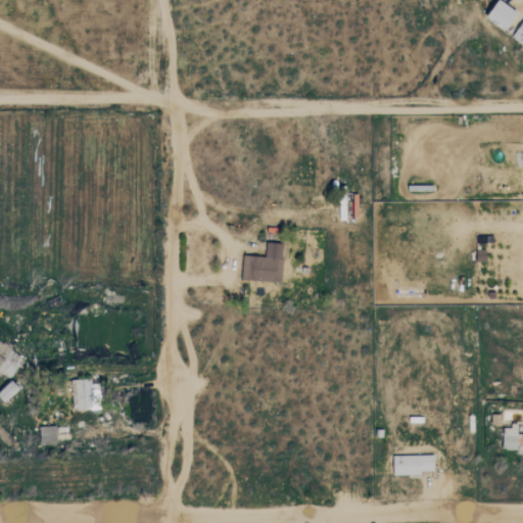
[(518,12),(501,0),(498,0),(486,16),(505,30),(518,12)]
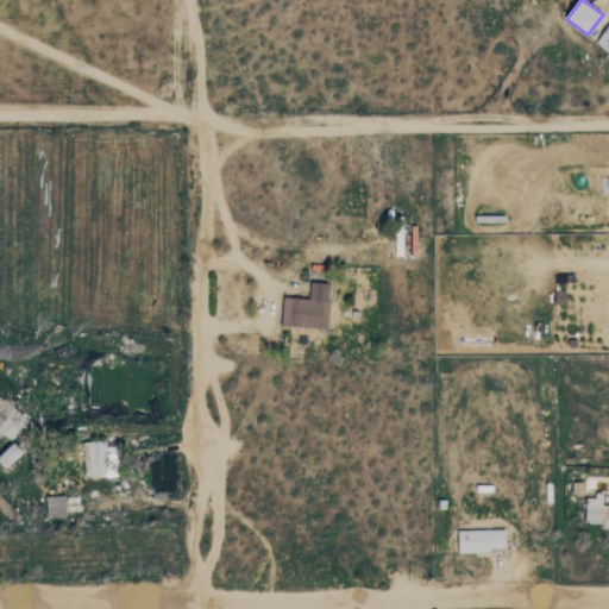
[(608,22),(596,43),(608,50),(608,22)]
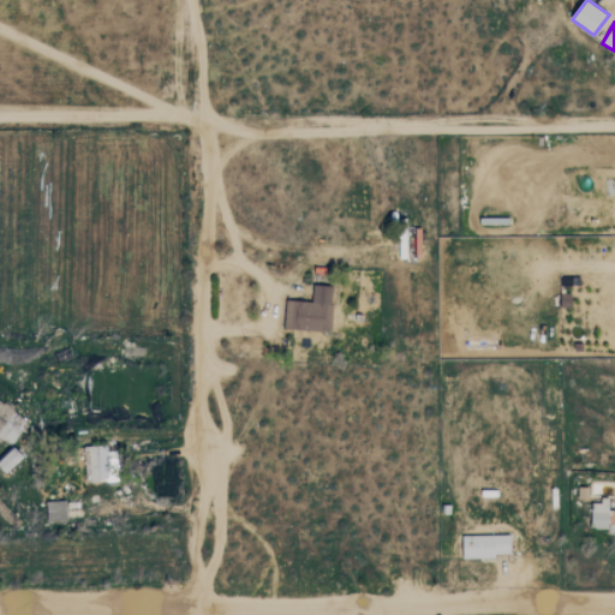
[(285,329),(330,332),(333,286),(312,286),(312,302),(286,300),(285,329)]
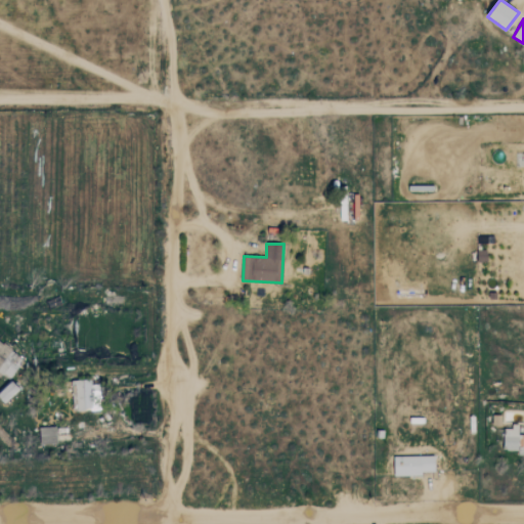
[(0,370),(10,379),(25,360),(0,342),(0,370)]
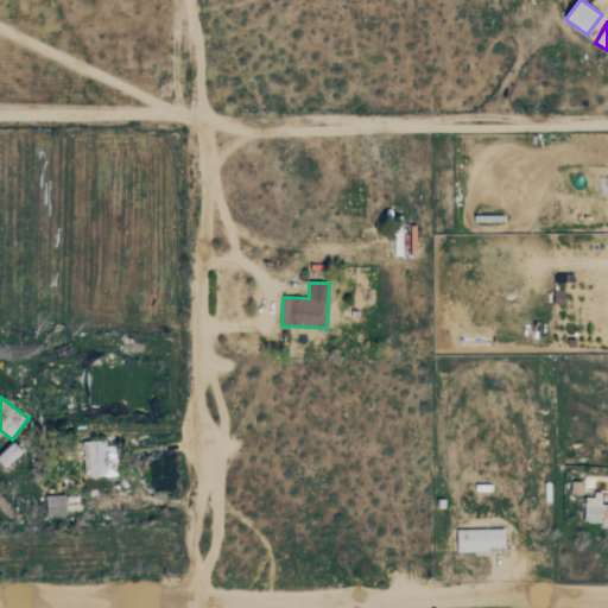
[(23,450),(12,439),(0,451),(0,458),(6,466),(23,450)]
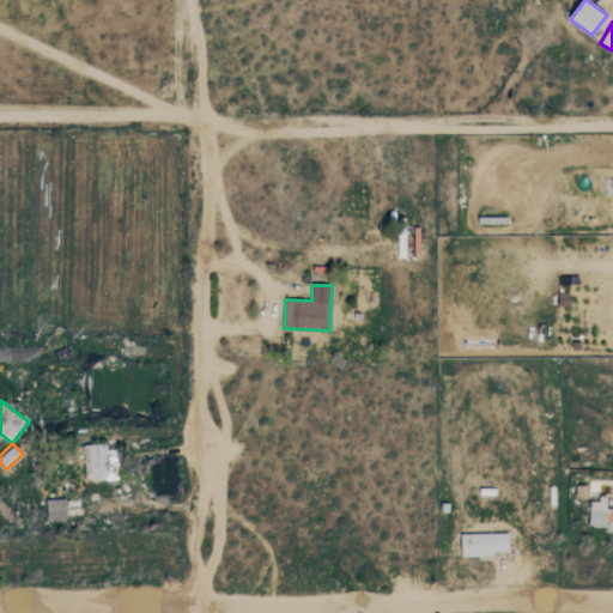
[(116,450),(107,450),(107,445),(85,445),(86,481),(117,480),(116,450)]
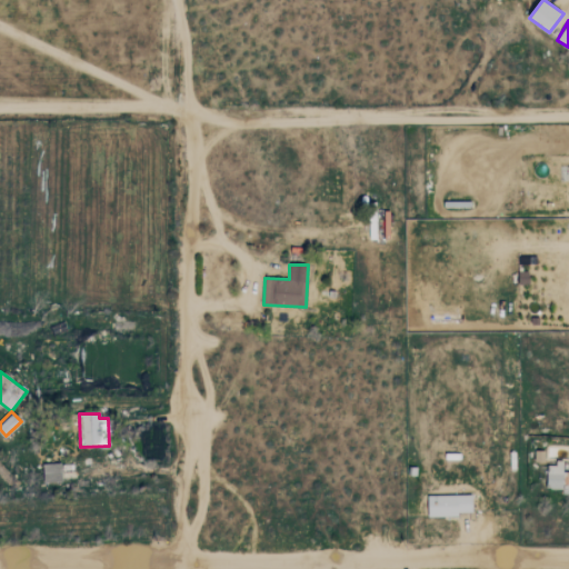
[(43,483),(62,482),(61,463),(43,465),(43,483)]
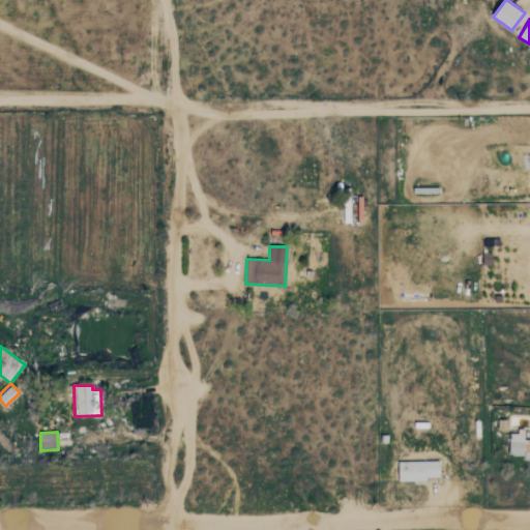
[(529,440),(525,440),(525,432),(510,432),(509,455),(526,455),(526,451),(529,451),(529,440)]
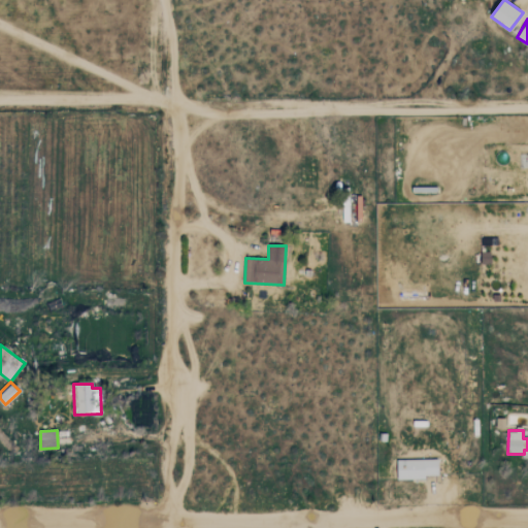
[(398,479),(439,479),(439,460),(397,461),(398,479)]
